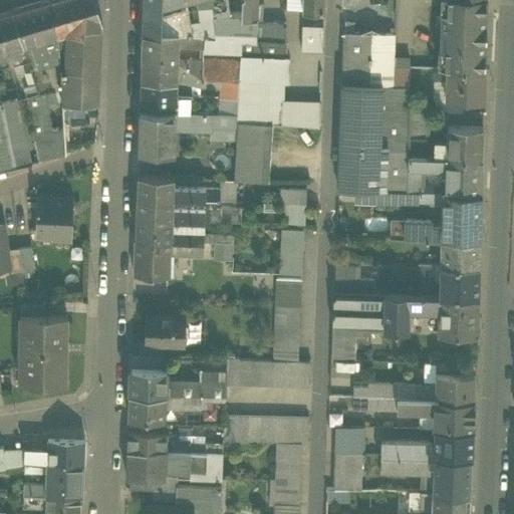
[(45,0),(13,10),(22,43),(58,33),(49,0),(45,0)]
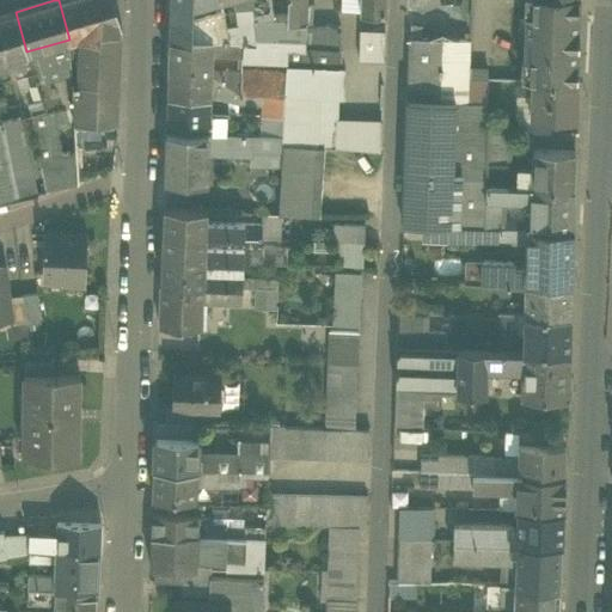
[(59,0),(69,40),(121,24),(112,0),(59,0)]
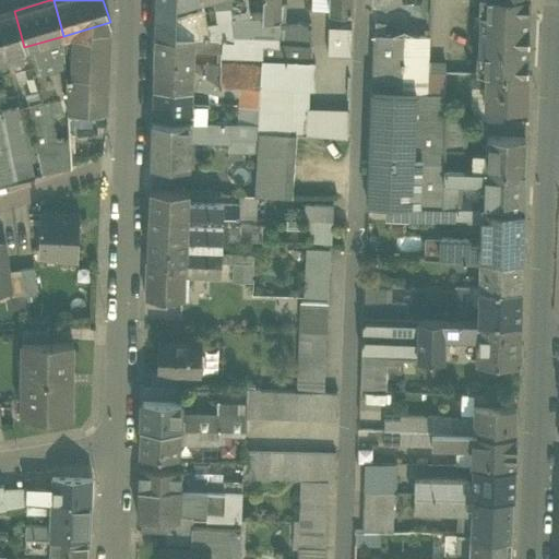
[(193,35),(210,35),(204,6),(202,0),(156,0),(156,23),(155,34),(193,35)]
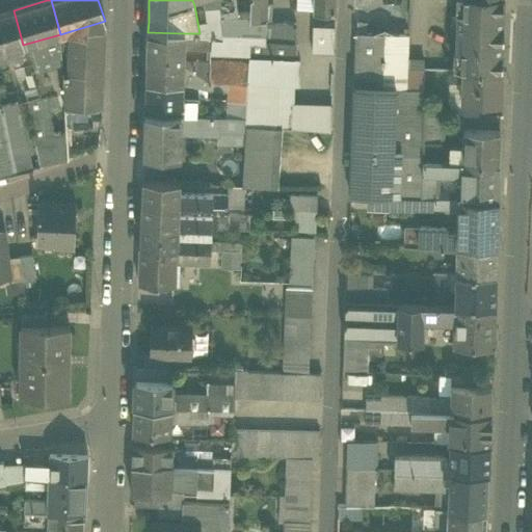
[(217,0),(205,0),(206,4),(208,33),(211,33),(223,34),(217,0)]
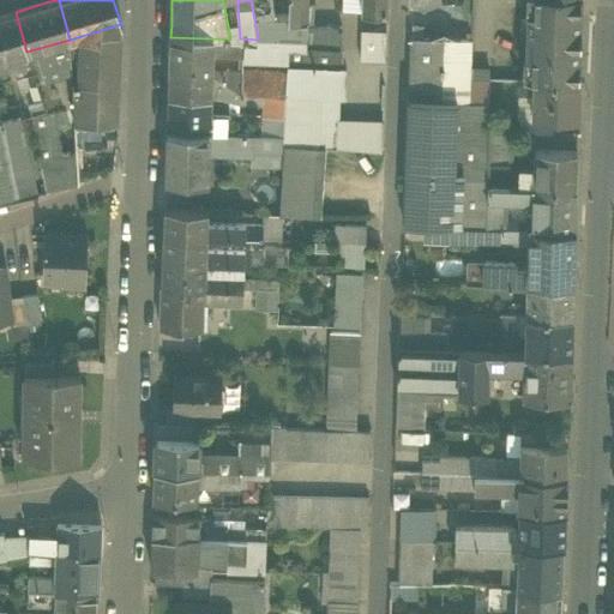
[(287,60),(287,44),(288,20),(288,16),(274,16),(270,0),(251,0),(258,40),(244,38),(244,55),(242,59),(287,60)]
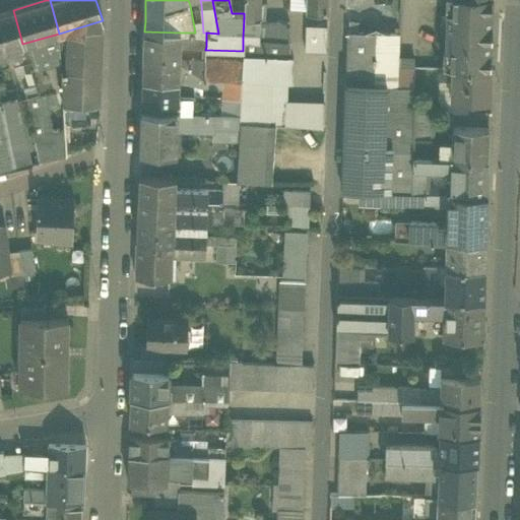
[(244,0),(244,13),(244,17),(260,17),(260,4),(260,0),(244,0)]
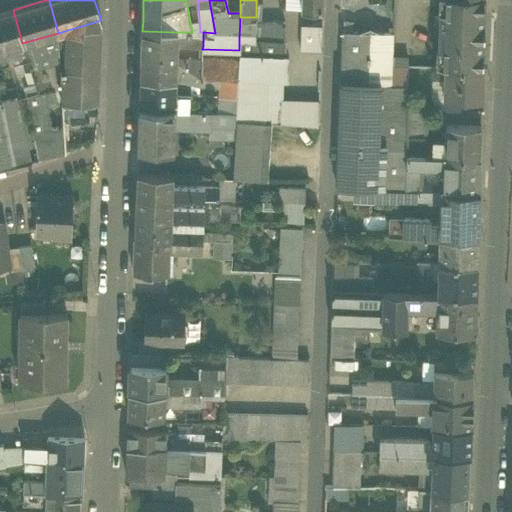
[(322,0),(302,0),(302,9),(322,10),(322,0)]
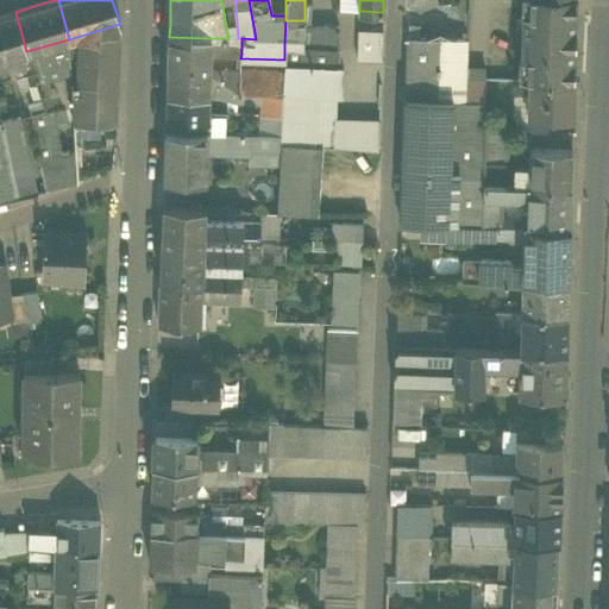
[(523,0),(523,8),(576,11),(576,0),(523,0)]
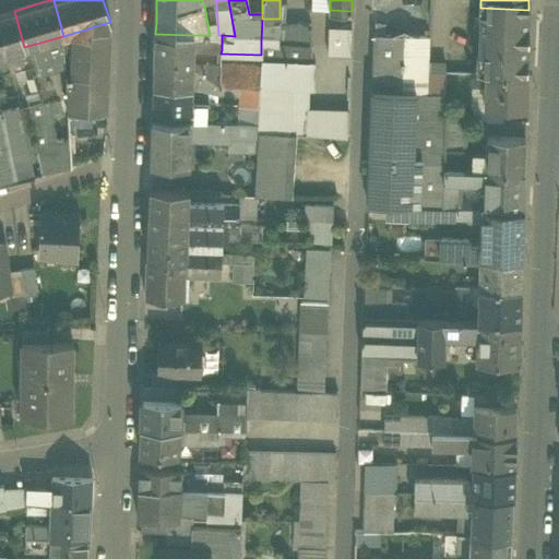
[(526,73),(528,10),(480,8),(478,52),(485,54),(484,73),(486,73),(527,74),(527,73),(526,73)]
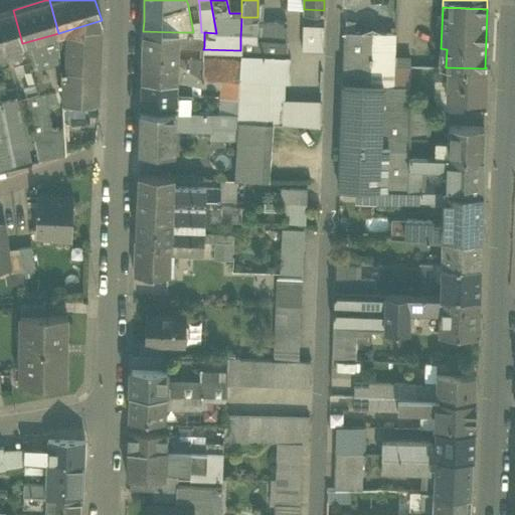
[(13,10),(0,13),(0,50),(22,43),(13,10)]
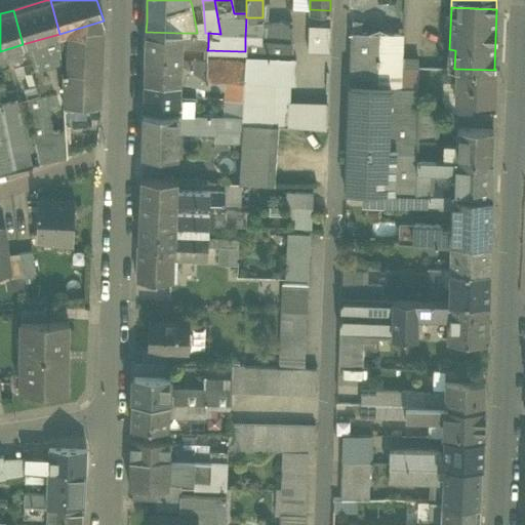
[(263,23),(263,17),(246,17),(245,38),(261,39),(263,23)]
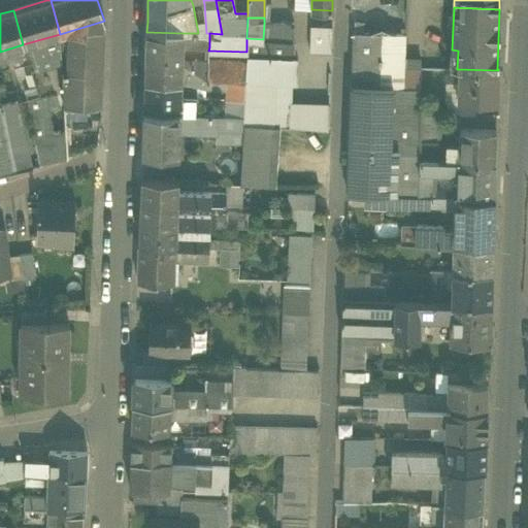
[(100,103),(104,21),(60,34),(63,89),(63,103),(64,103),(100,103)]
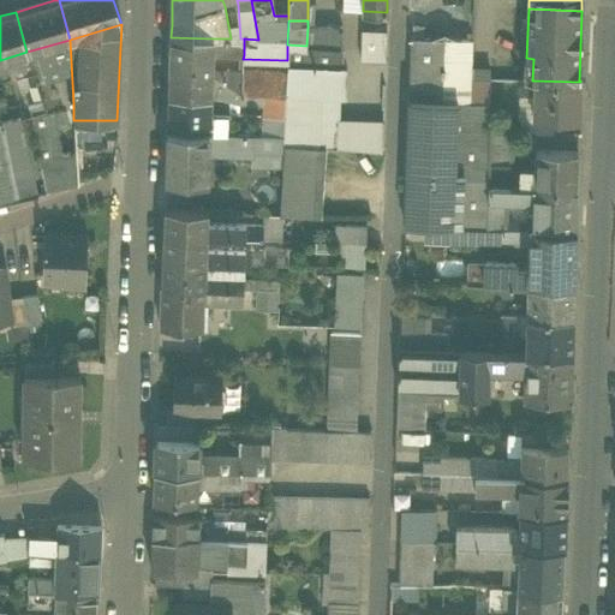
[(306,46),(341,48),(341,28),(314,27),(308,27),(306,46)]
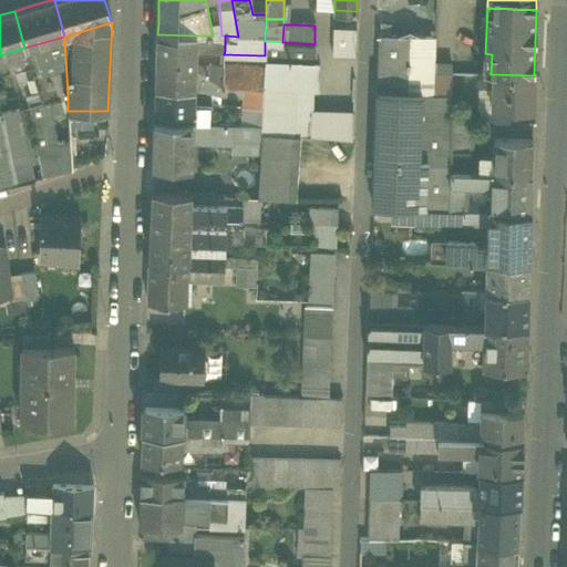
[(333,54),(356,55),(356,48),(357,29),(334,28),(333,54)]
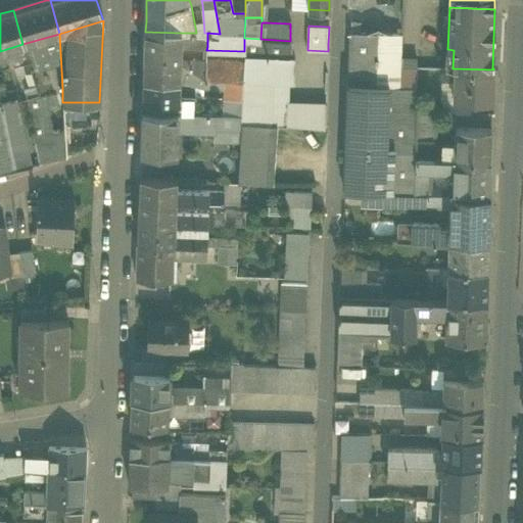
[(348,84),(375,85),(377,32),(349,31),(348,84)]
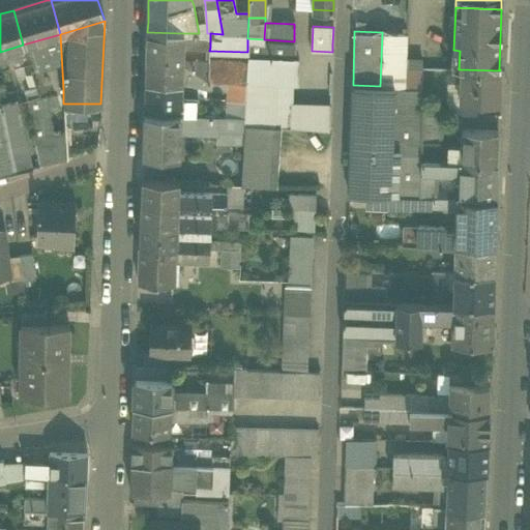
[(146,58),(146,62),(182,64),(183,59),(183,47),(183,33),(147,32),(146,58)]
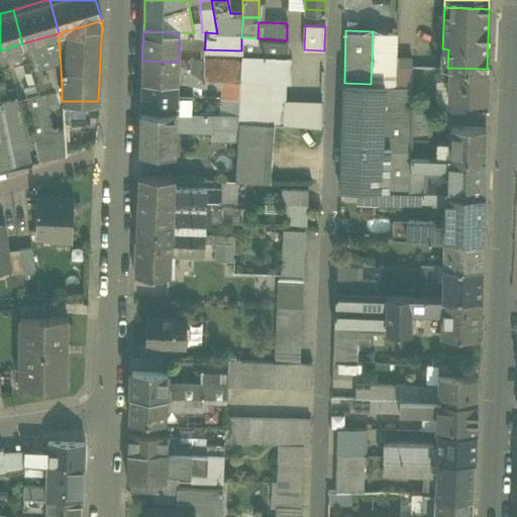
[(398,33),(373,31),(371,84),(385,85),(410,86),(411,66),(397,65),(398,33)]
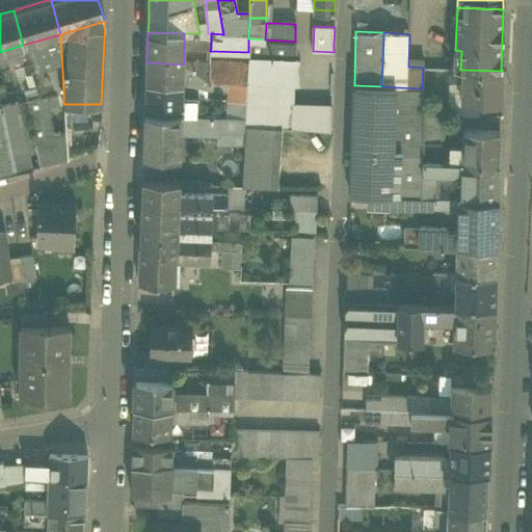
[(200,33),(184,33),(184,47),(211,48),(211,33),(208,33),(200,33)]
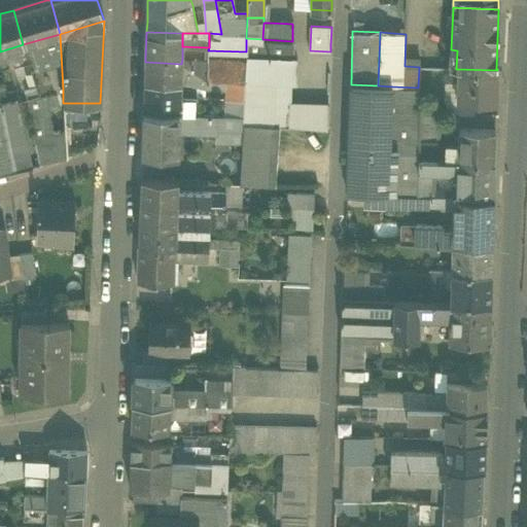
[(37,88),(39,96),(49,93),(63,89),(60,34),(23,44),(30,66),(37,88)]
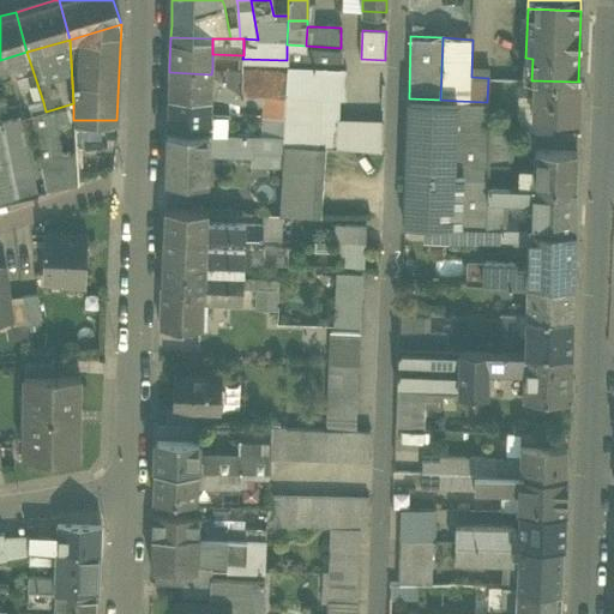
[(286,71),(286,95),(321,96),(341,97),(344,97),(345,67),(339,67),(341,48),(306,46),(287,44),(287,60),(286,71)]
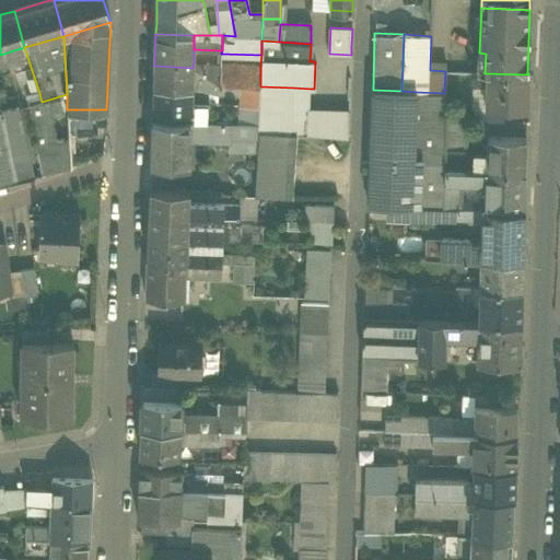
[(194,49),(194,62),(221,62),(221,54),(222,50),(194,49)]
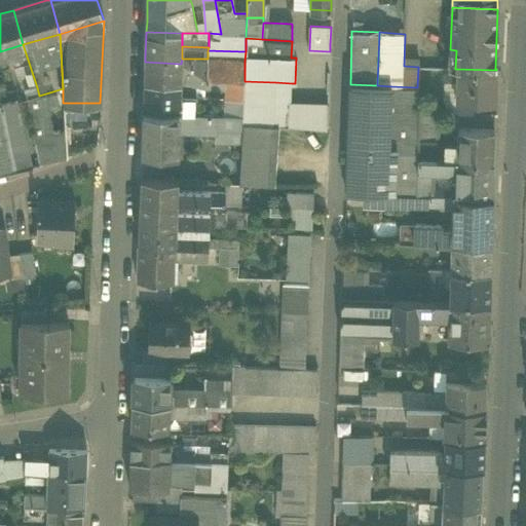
[(208,61),(207,79),(245,81),(245,61),(208,59),(208,61)]
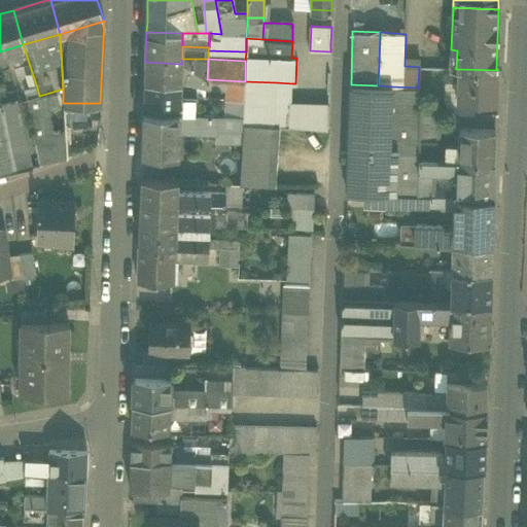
[(194,71),(207,79),(208,61),(196,60),(194,71)]
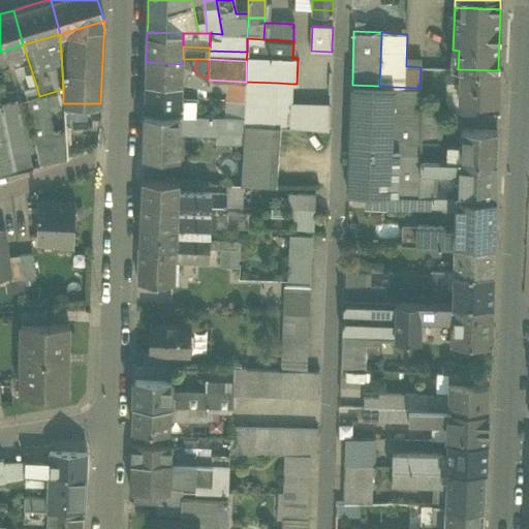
[(182,86),(182,83),(182,64),(146,62),(145,84),(182,86)]
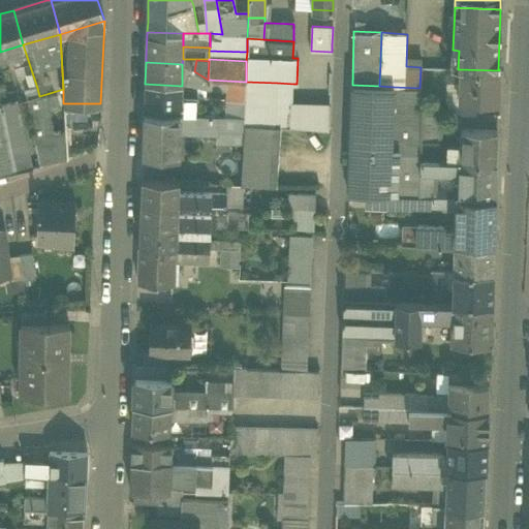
[(194,71),(182,64),(182,83),(208,89),(208,80),(194,71)]
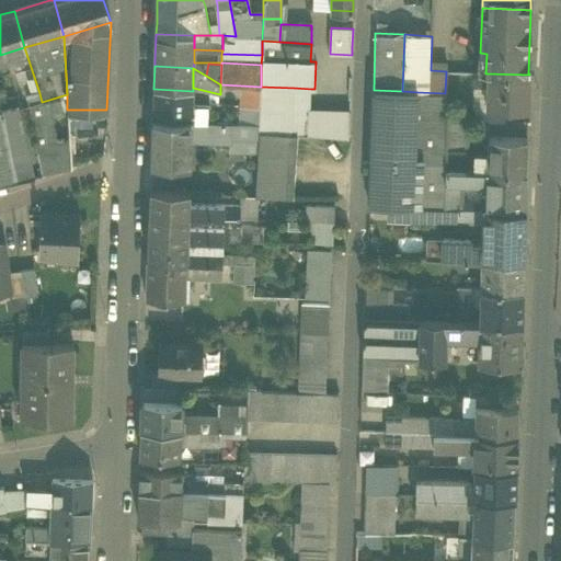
[(24,98),(26,98),(39,93),(32,70),(16,75),(24,98)]
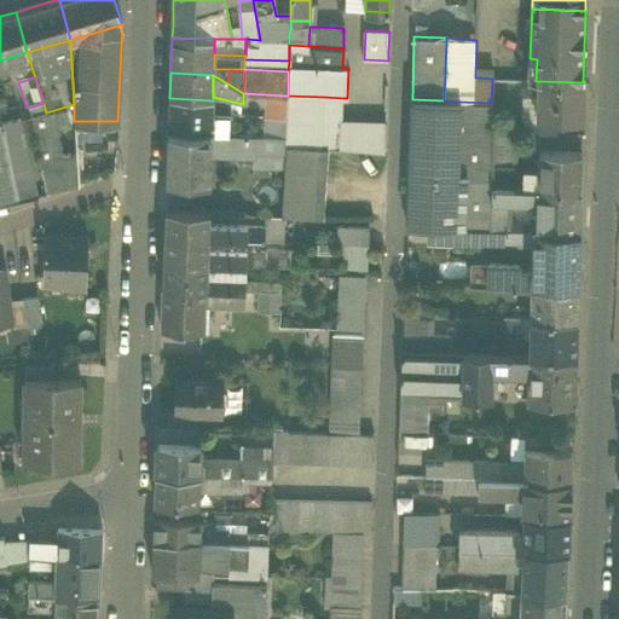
[(555,121),(583,121),(584,82),(538,81),(537,97),(536,117),(536,120),(555,121)]
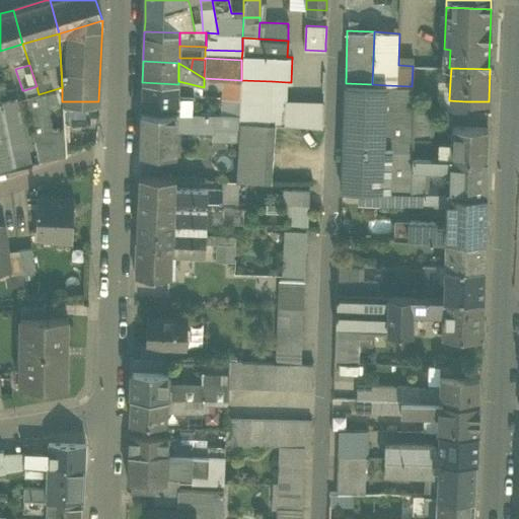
[(226,88),(226,97),(240,97),(241,80),(204,78),(204,87),(226,88)]
